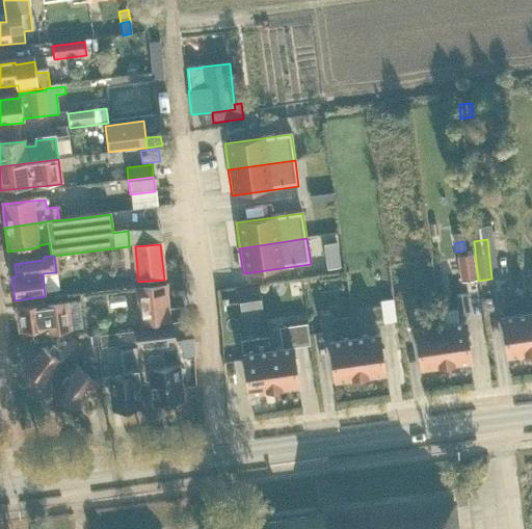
[(457,258),(460,284),(476,281),(473,256),(457,258)]
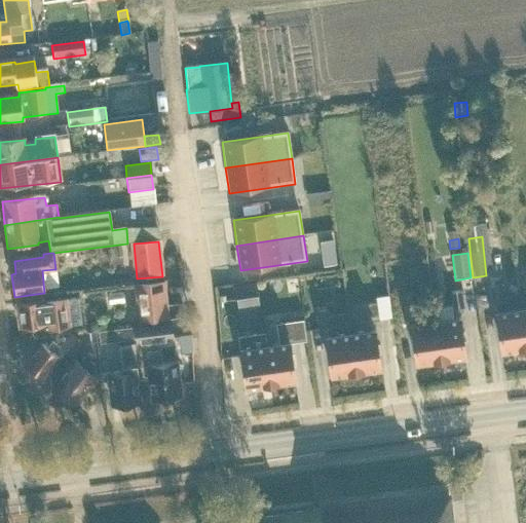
[(335,255),(322,256),(324,268),(337,266),(335,255)]
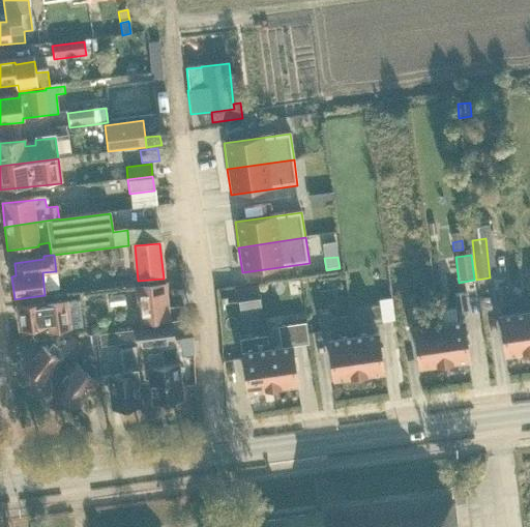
[(164,285),(135,288),(138,324),(167,322),(164,285)]
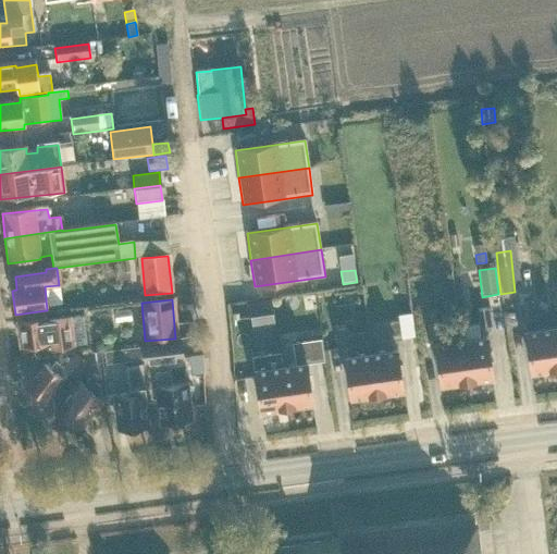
[(251,321),(273,318),(271,300),(249,304),(251,321)]
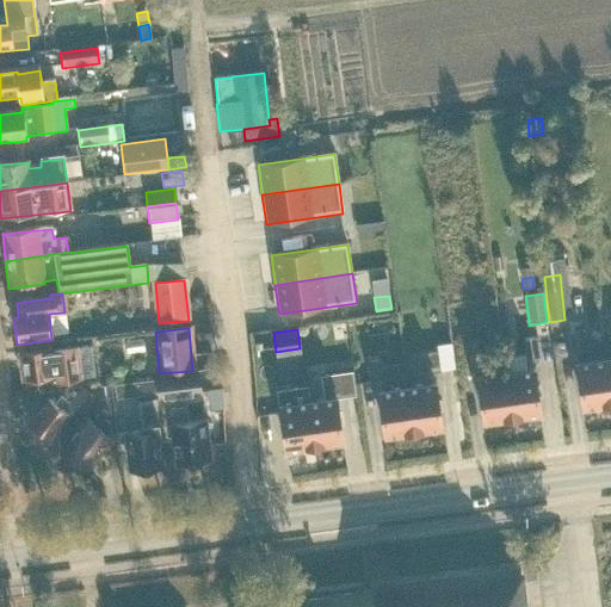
[(568,355),(581,354),(579,333),(566,335),(568,355)]
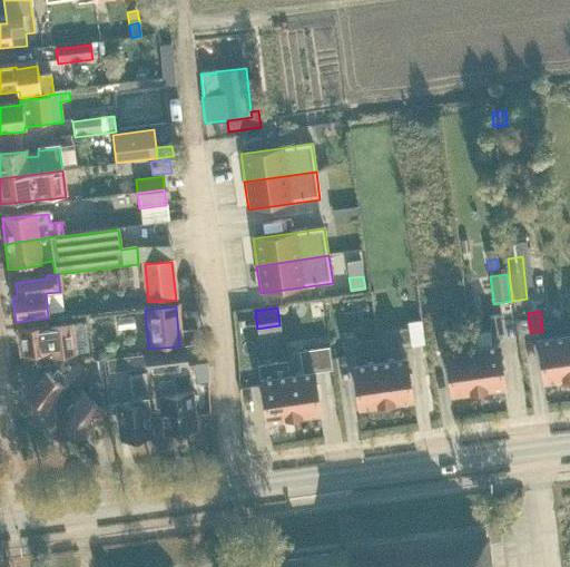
[(490,338),(503,336),(500,316),(488,319),(490,338)]
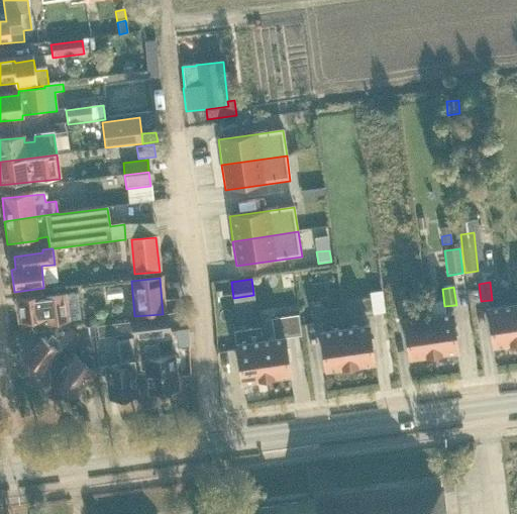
[(374,304),(385,304),(385,289),(373,289),(374,304)]
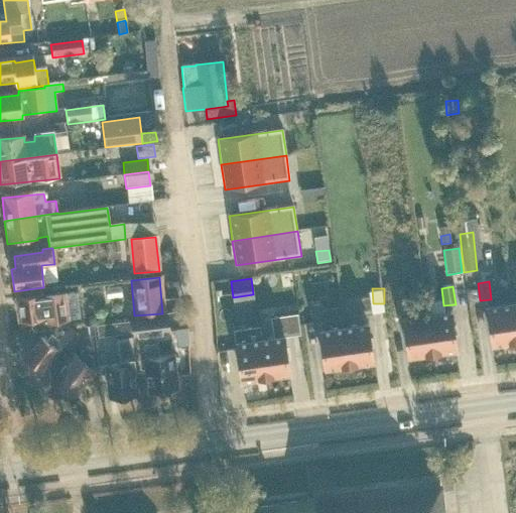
[(396,312),(407,311),(405,293),(394,294),(396,312)]
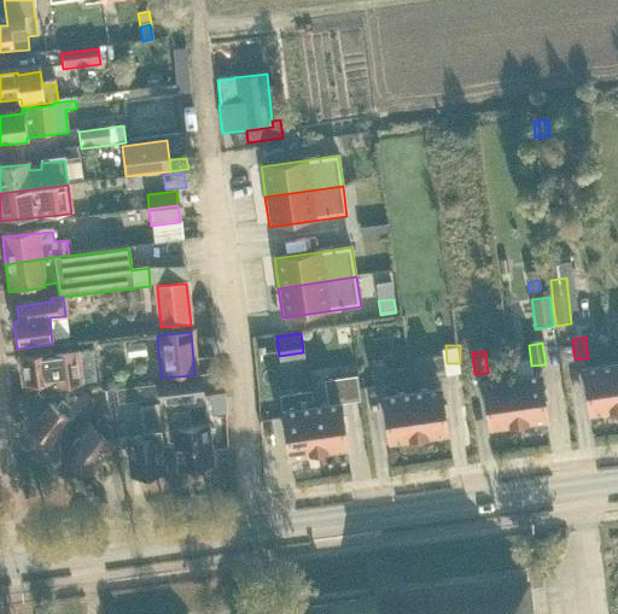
[(22,389),(51,385),(52,389),(83,384),(80,352),(18,360),(22,389)]
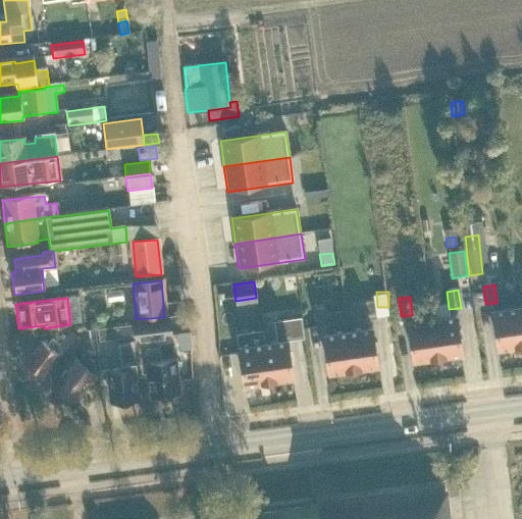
[(365,321),(376,320),(373,302),(362,303),(365,321)]
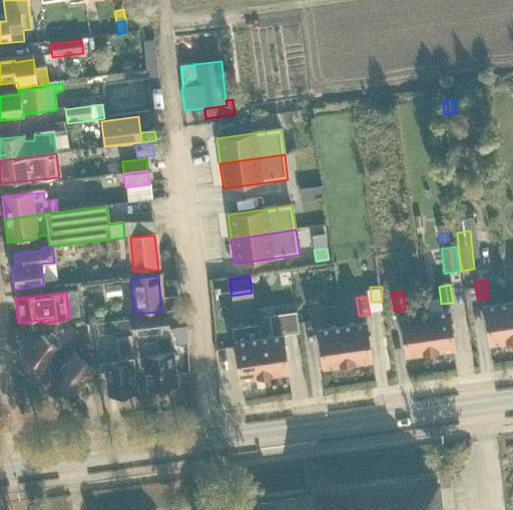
[(512,342),(508,303),(483,306),(488,345),(512,342)]
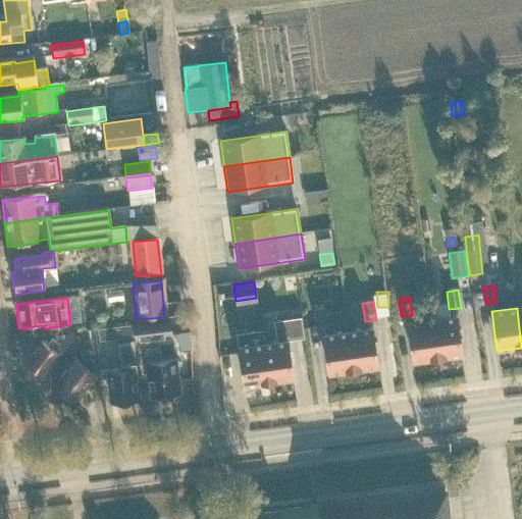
[(316,328),(328,327),(325,309),(314,310),(316,328)]
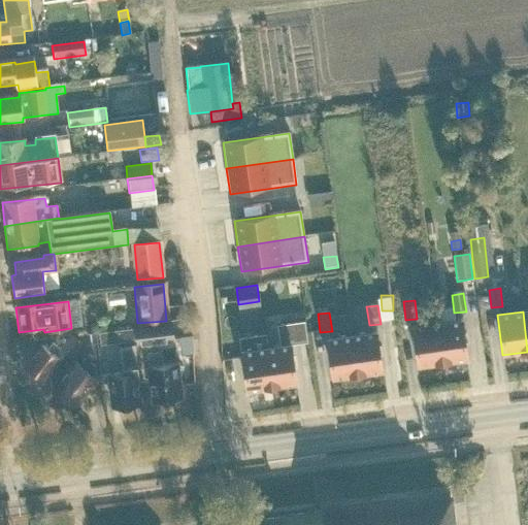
[(436,323),(442,364),(468,360),(462,319),(436,323)]
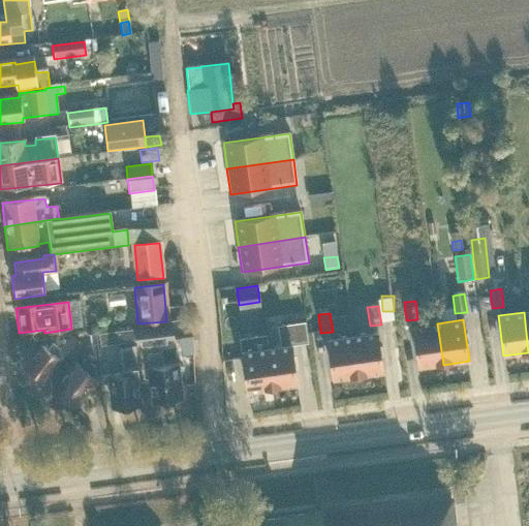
[(173,322),(134,329),(135,344),(136,346),(175,342),(173,322)]
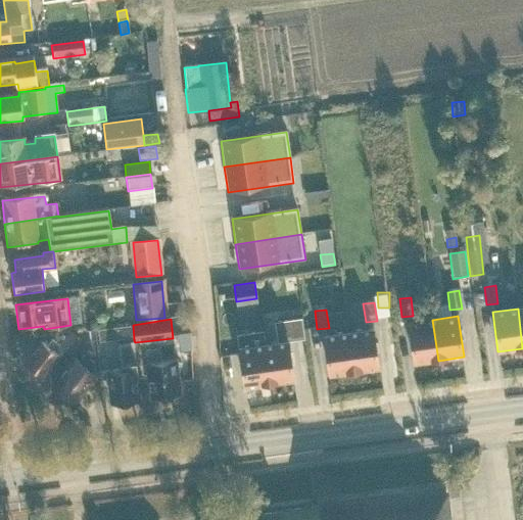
[(438,361),(432,320),(407,324),(413,364),(438,361)]
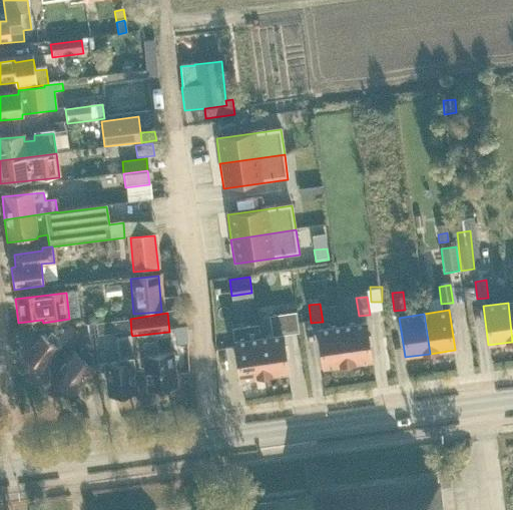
[(284,336),(288,336),(285,316),(270,318),(273,336),(283,335),(284,336)]
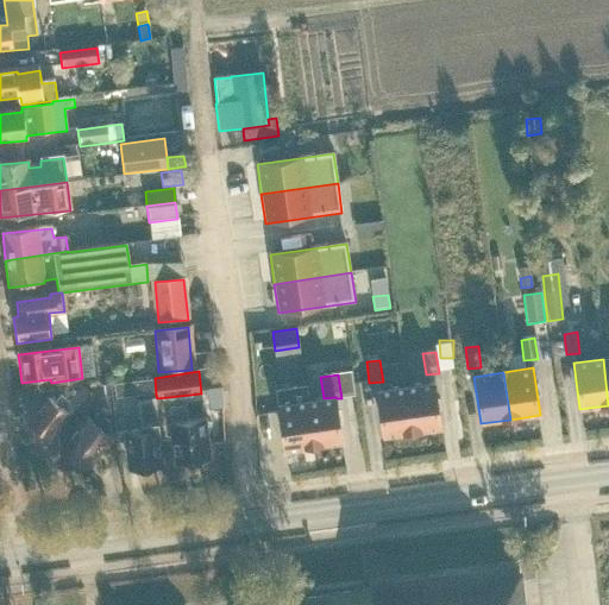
[(154,379),(136,382),(137,396),(156,394),(154,379)]
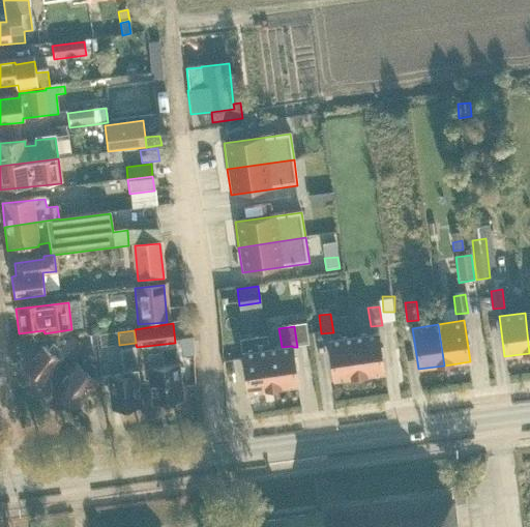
[(353,337),(358,377),(383,374),(378,333),(353,337)]
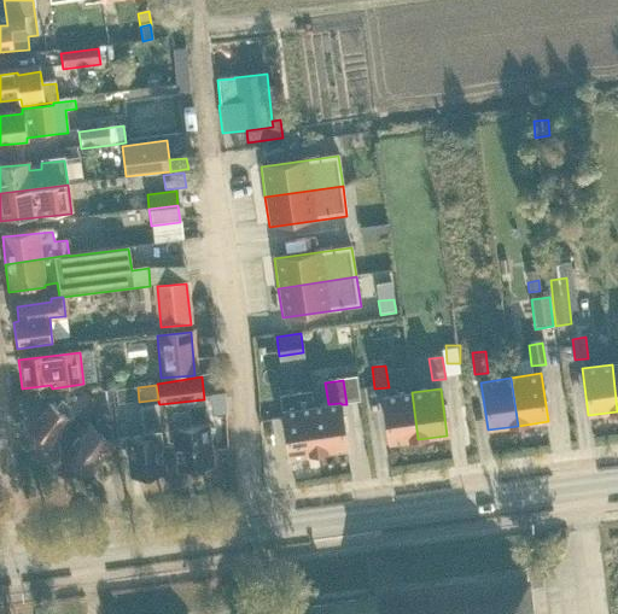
[(97,404),(95,403),(100,403),(100,404),(112,403),(111,391),(81,393),(74,402),(70,398),(63,407),(60,404),(54,411),(48,407),(29,431),(51,448),(70,422),(68,420),(73,414),(83,422),(97,404)]
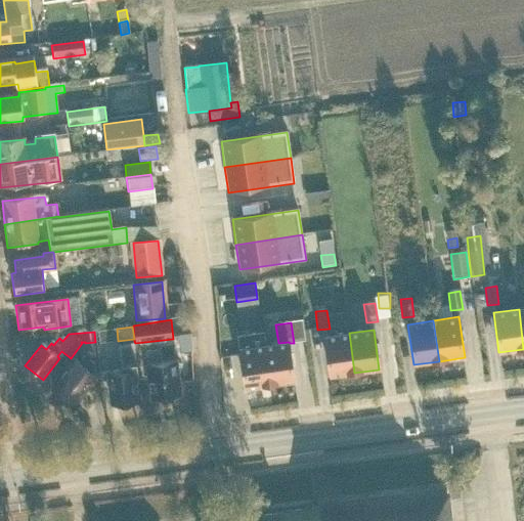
[(354,373),(349,333),(323,337),(330,377),(354,373)]
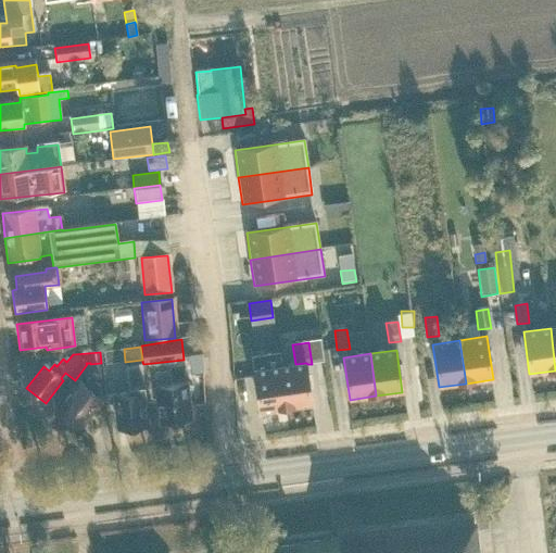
[(258,413),(286,409),(280,366),(278,355),(252,359),(253,371),(258,413)]
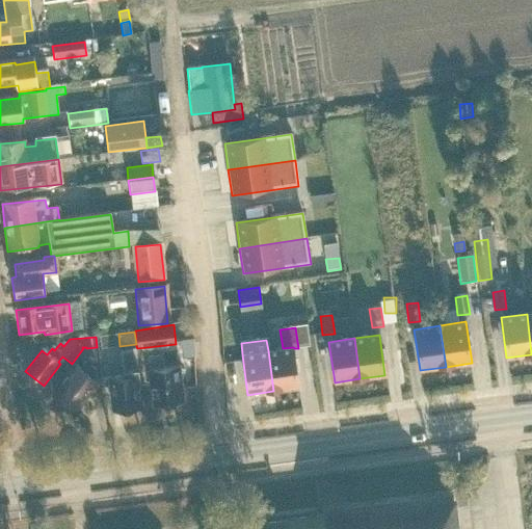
[(268,350),(273,391),(299,388),(294,348),(293,347),(283,348),(268,350)]
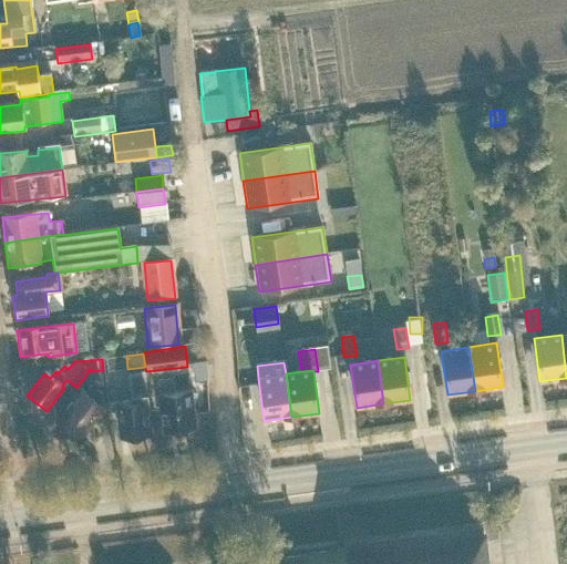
[(120,440),(150,436),(146,412),(148,412),(144,373),(127,376),(131,406),(116,408),(120,440)]
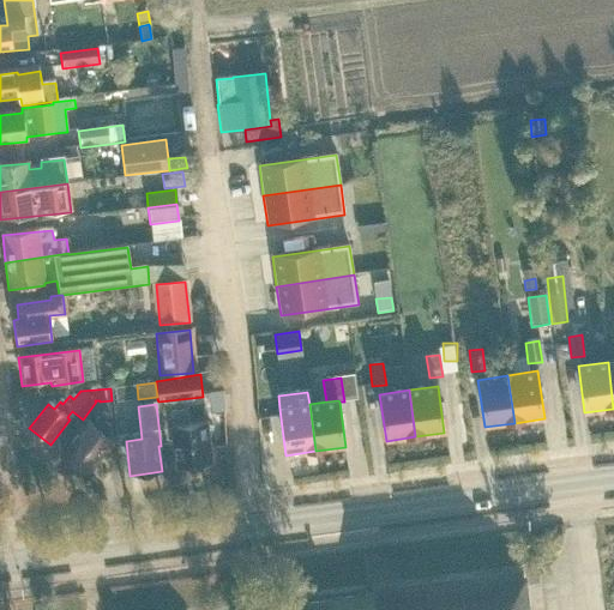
[(110,427),(103,422),(108,416),(103,411),(91,428),(86,423),(62,453),(89,475),(113,444),(110,427)]
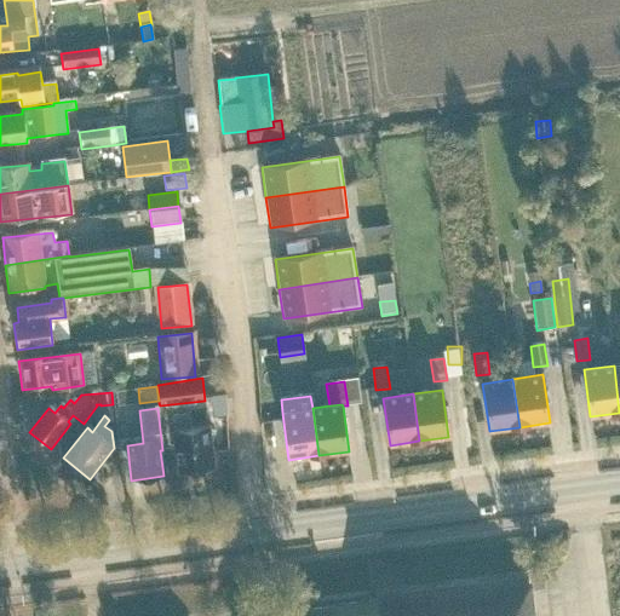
[(179,475),(212,470),(206,429),(189,431),(188,416),(172,418),(179,475)]
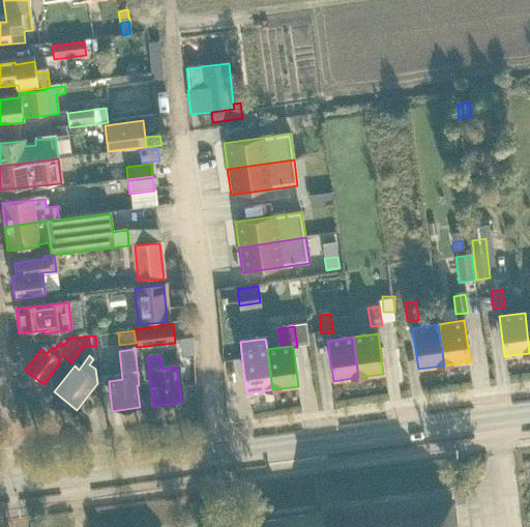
[(322,513),(251,524),(251,526),(454,526),(451,496),(322,513)]
